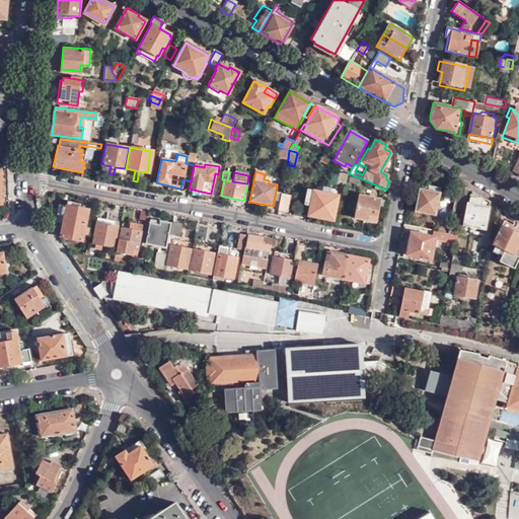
[(338,189),(345,190),(348,173),(341,172),(338,189)]
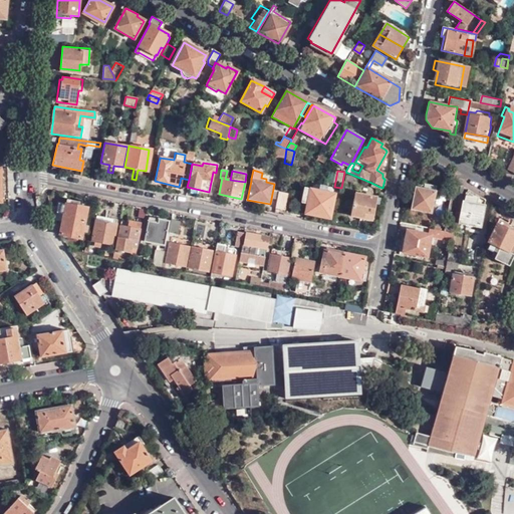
[(455,214),(460,187),(452,183),(447,213),(455,214)]
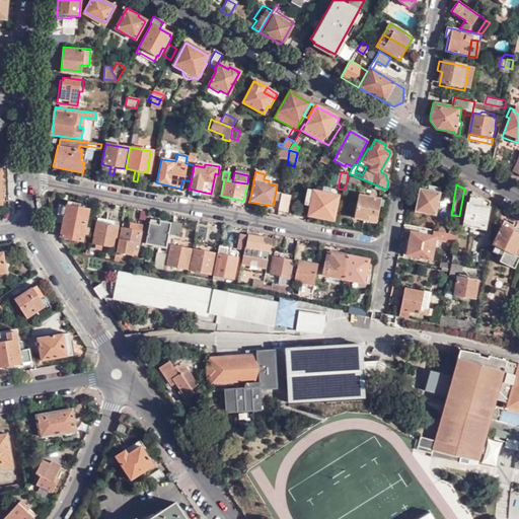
[(434,215),(439,188),(427,186),(426,191),(419,189),(414,211),(434,215)]
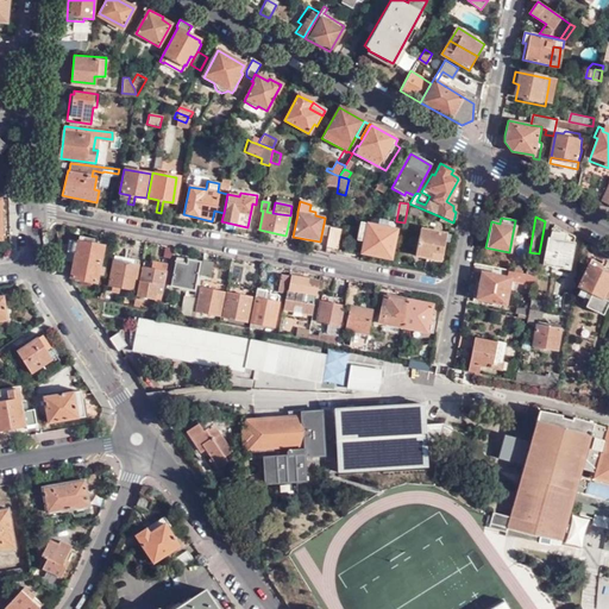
[(364,242),(362,253),(393,259),(397,230),(388,228),(389,221),(380,220),(378,226),(360,223),(358,240),(364,242)]
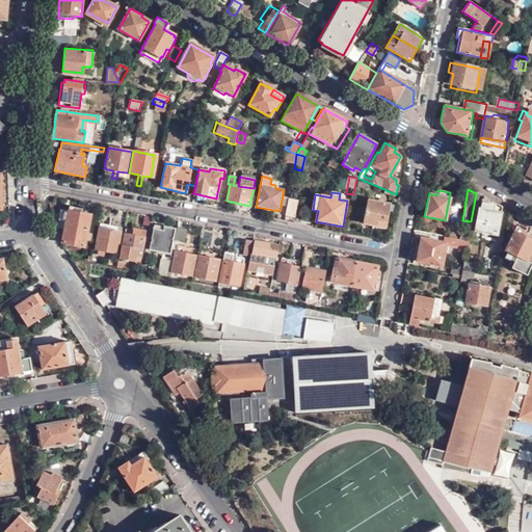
[(496,235),(501,207),(476,193),(471,221),(471,224),(476,224),(475,231),(496,235)]
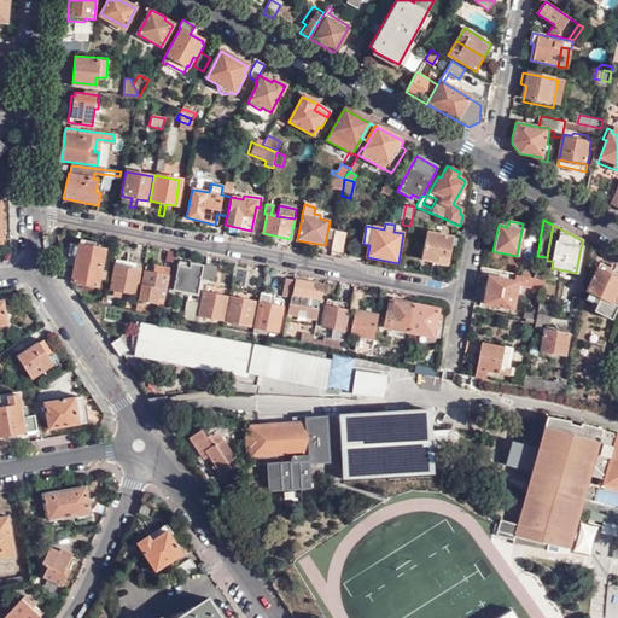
[(334,232),(331,251),(343,252),(345,233),(334,232)]
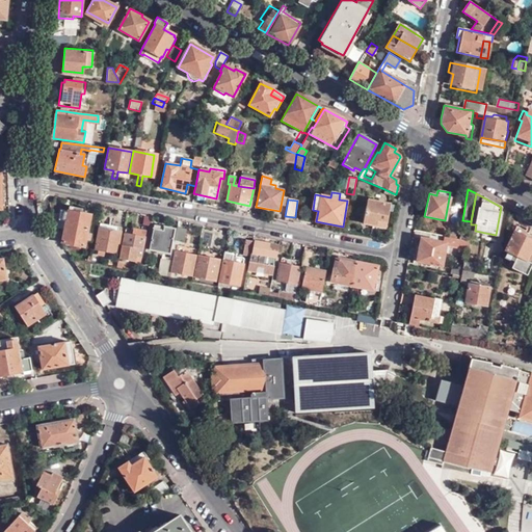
[(370,238),(374,238),(376,228),(386,230),(388,218),(391,219),(393,205),(368,200),(363,223),(373,225),(370,238)]
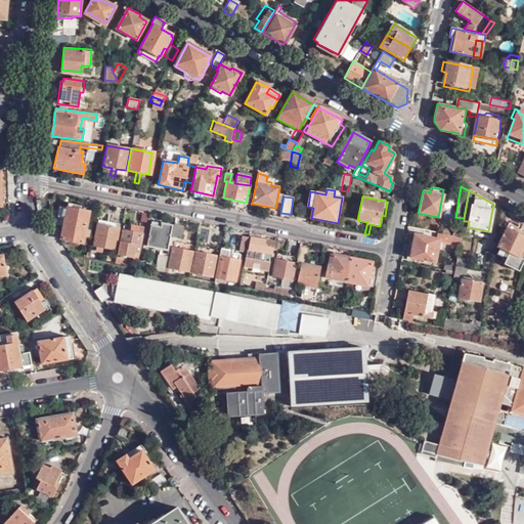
[(87,225),(91,209),(69,203),(67,208),(60,206),(58,217),(64,218),(60,238),(81,244),(82,236),(86,237),(87,231),(84,230),(85,225),(87,225)]
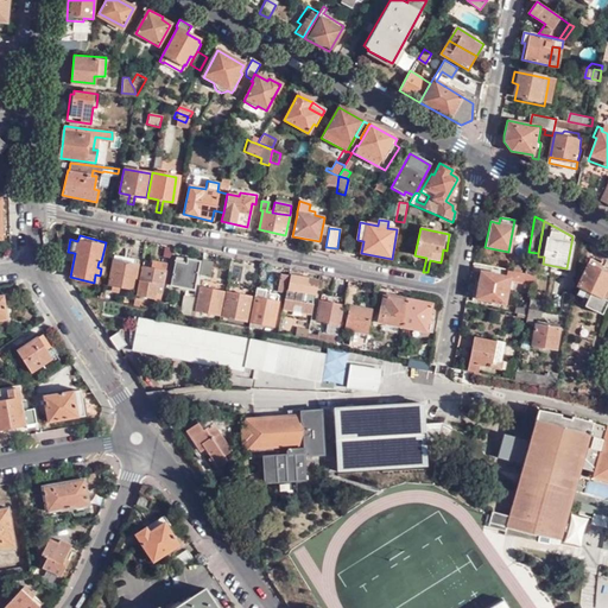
[(133,290),(139,260),(128,259),(131,249),(126,248),(124,257),(114,255),(108,285),(133,290)]
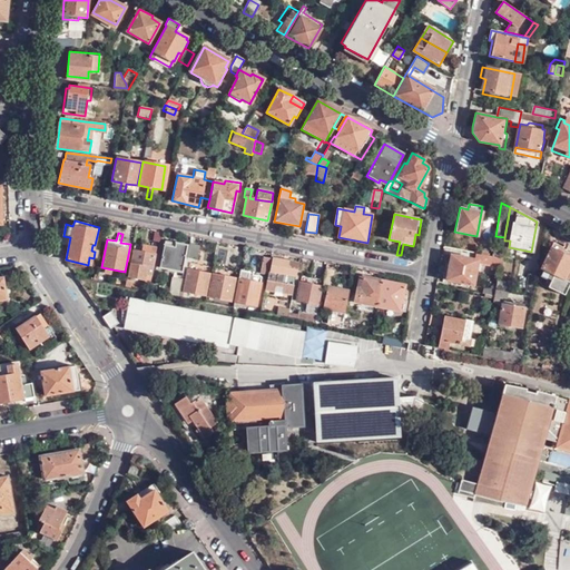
[(546,287),(562,295),(569,283),(567,282),(569,273),(569,265),(569,266),(569,264),(569,251),(566,249),(568,243),(557,237),(554,243),(552,243),(540,268),(541,269),(539,276),(549,281),(546,287)]
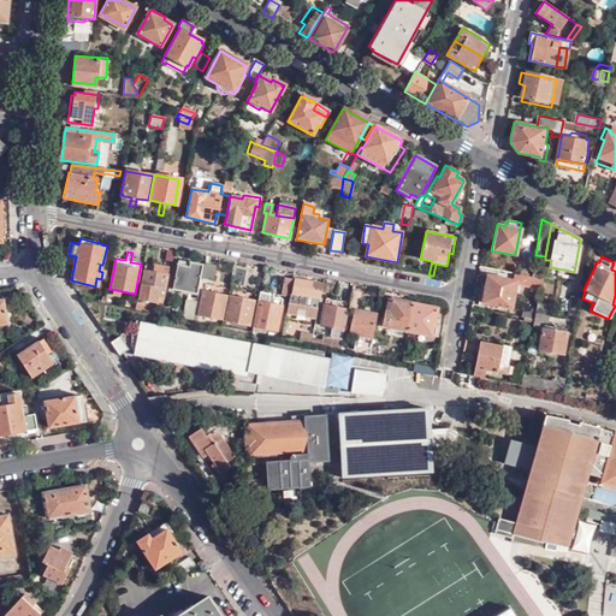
[(196,294),(202,266),(178,261),(172,290),(196,294)]
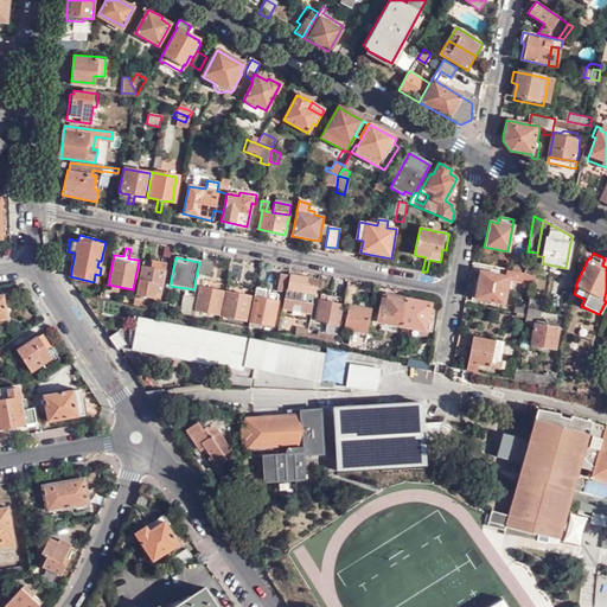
[(211,262),(202,260),(198,275),(209,278),(211,262)]
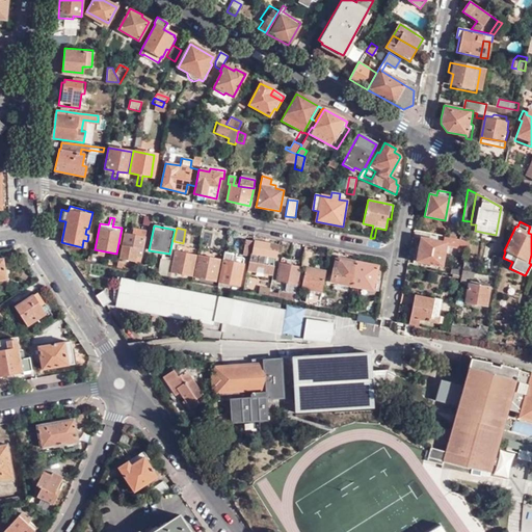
[(134,230),(132,235),(145,238),(147,232),(134,230)]
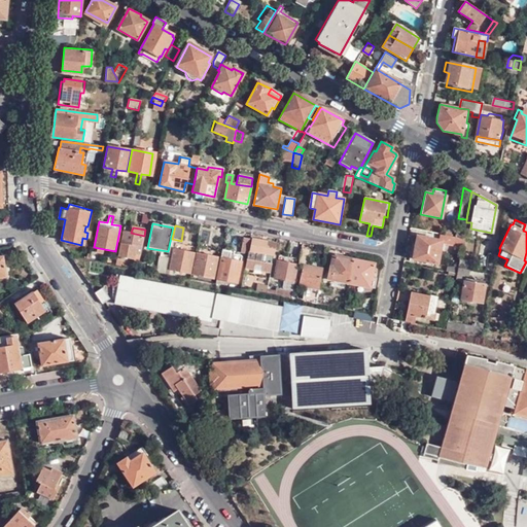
[(462,239),(464,231),(456,229),(455,238),(462,239)]
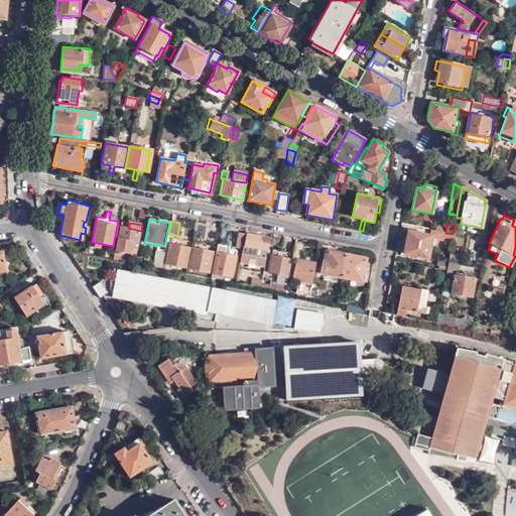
[(141,231),(128,228),(122,227),(116,251),(130,254),(132,249),(137,250),(141,231)]
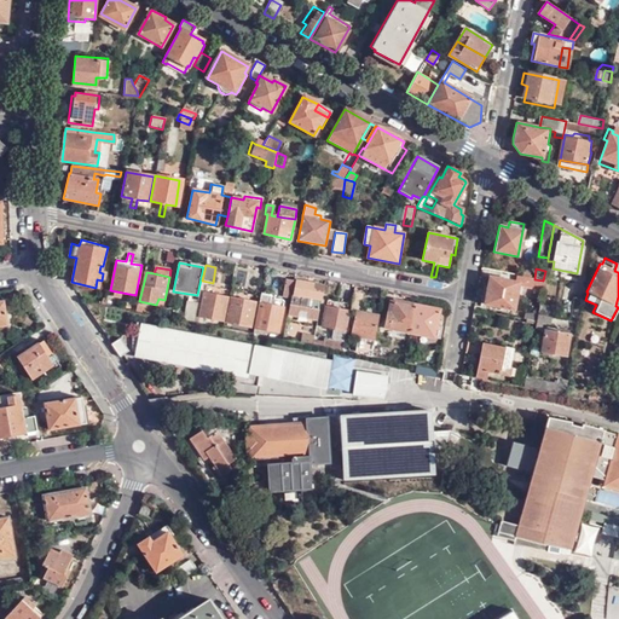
[(534,279),(525,277),(524,285),(538,288),(542,289),(543,281),(534,279)]
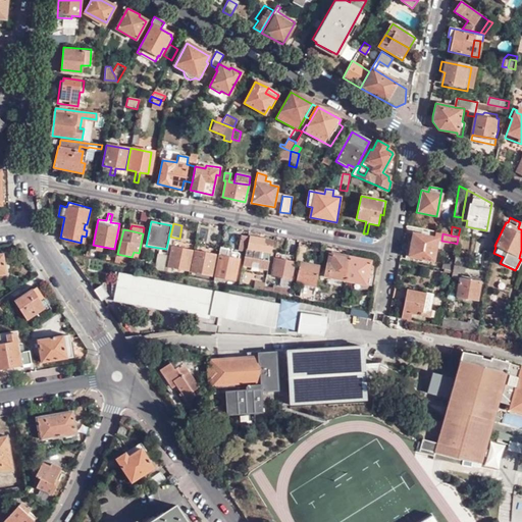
[(432,261),(436,239),(415,235),(413,243),(408,242),(405,258),(427,262),(428,261),(432,261)]
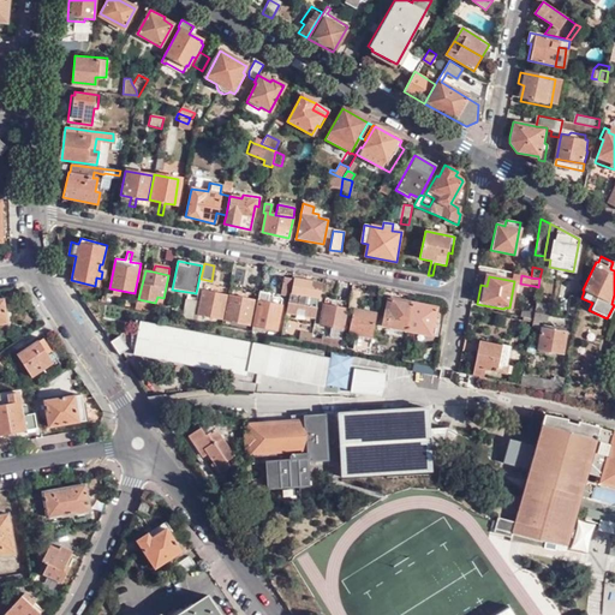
[(288,297),(290,292),(292,279),(284,278),(281,296),(288,297)]
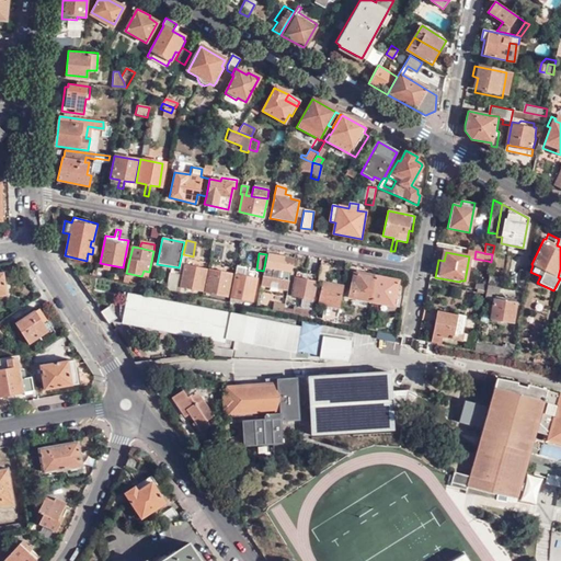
[(288,292),(294,261),(267,255),(265,267),(264,266),(263,271),(261,286),(270,288),(271,283),(278,284),(278,289),(288,292)]
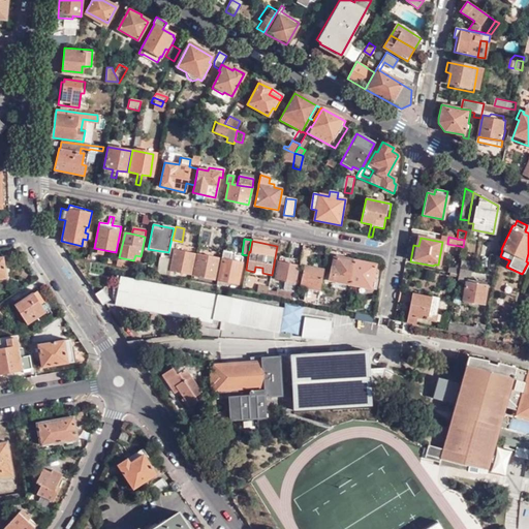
[(170,272),(173,272),(191,276),(195,249),(176,245),(173,263),(170,272)]
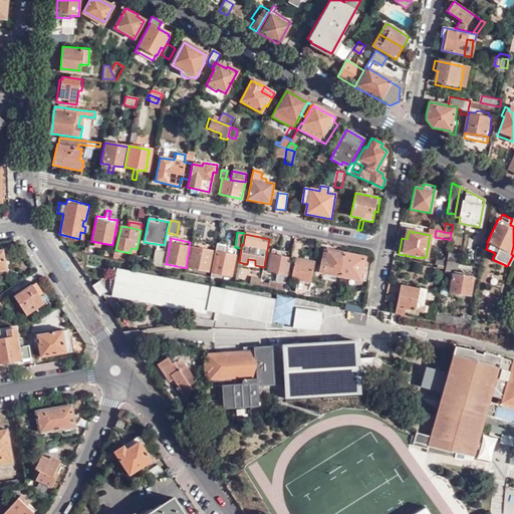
[(208,271),(213,246),(194,242),(190,268),(208,271)]
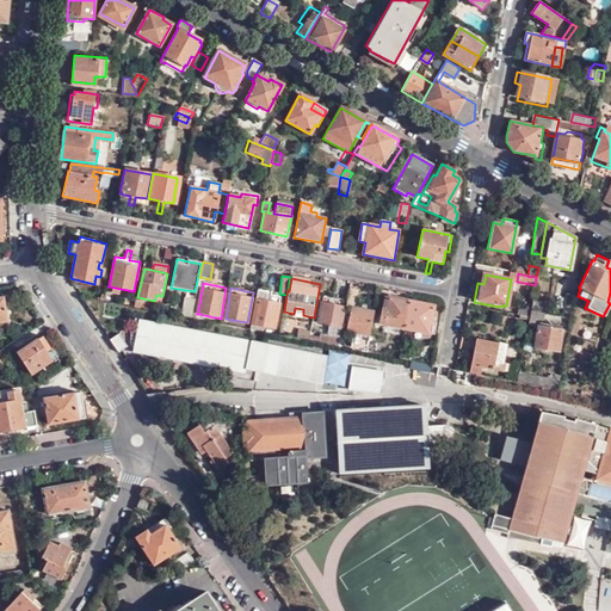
[(370,337),(375,313),(366,312),(368,307),(363,306),(362,310),(353,308),(357,291),(349,289),(346,301),(345,307),(350,308),(345,332),(353,333),(351,350),(368,353),(370,337)]
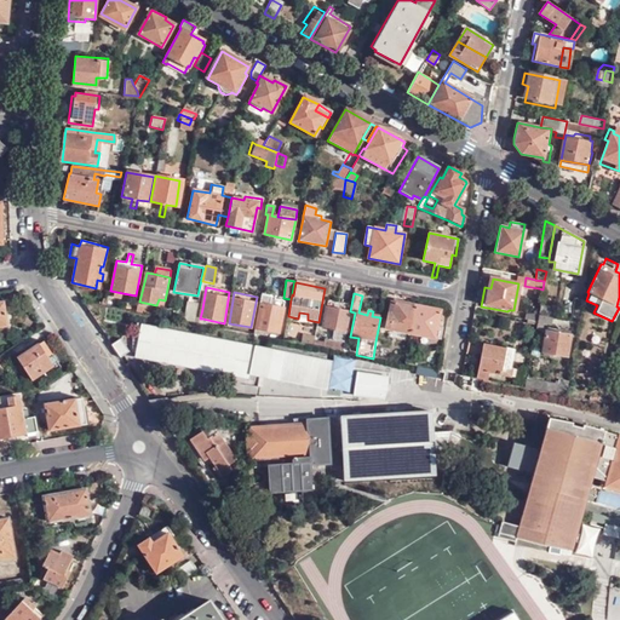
[(273,297),(260,294),(254,328),(280,333),(285,309),(270,306),(273,297)]
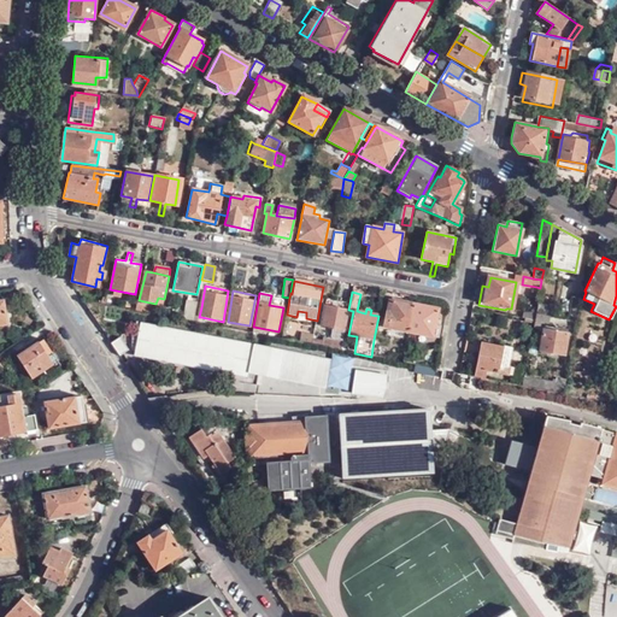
[(348,310),(350,304),(327,299),(321,327),(345,331),(348,310)]
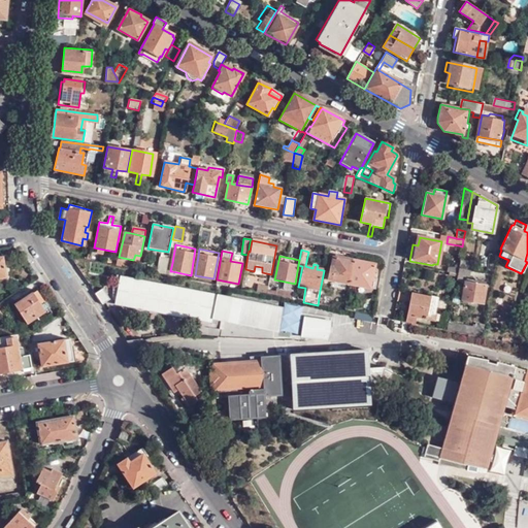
[(158,274),(165,275),(168,263),(169,258),(163,257),(161,269),(158,269),(158,274)]
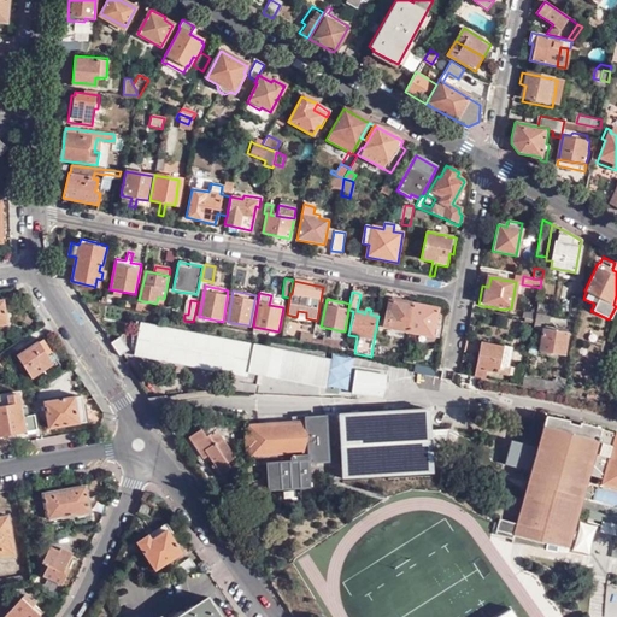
[(409,333),(413,305),(393,300),(392,304),(388,303),(386,312),(385,312),(382,328),(386,328),(385,336),(398,339),(400,330),(409,333)]
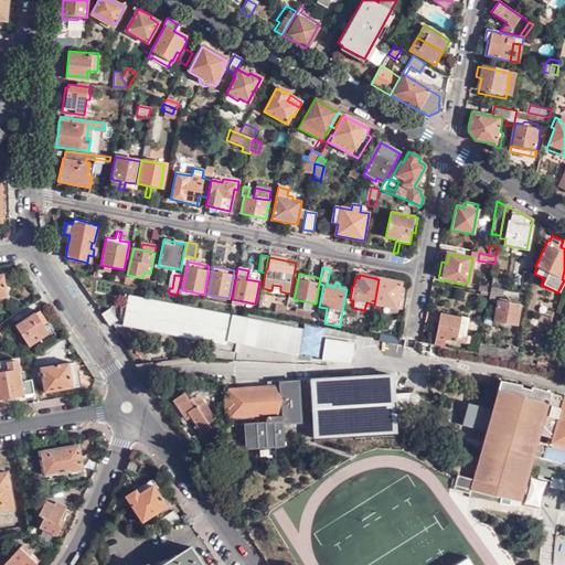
[(401,284),(379,279),(374,305),(379,306),(393,308),(402,310),(403,298),(402,298),(403,287),(400,287),(401,284)]
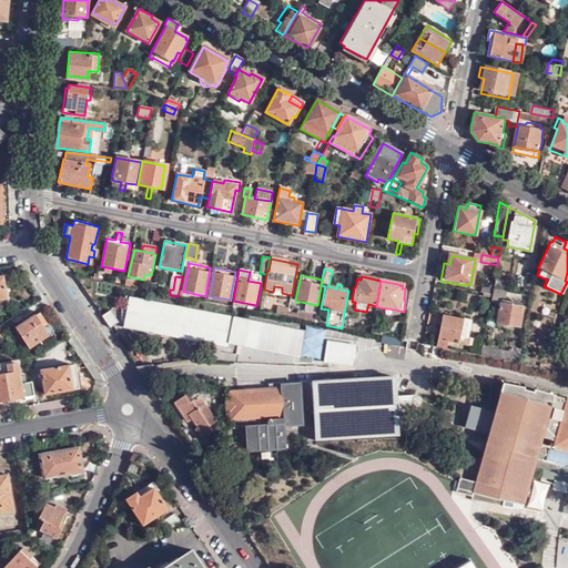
[(494,281),(493,288),(501,291),(503,282),(494,281)]
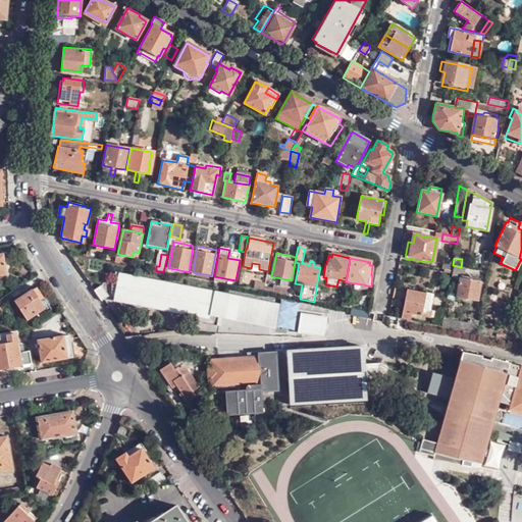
[(464,275),(465,268),(461,267),(453,265),(452,271),(452,272),(456,273),(464,275)]
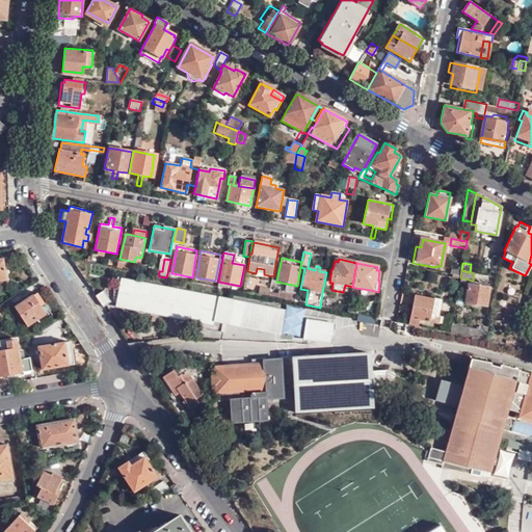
[(115,300),(213,319),(217,296),(120,276),(115,300)]
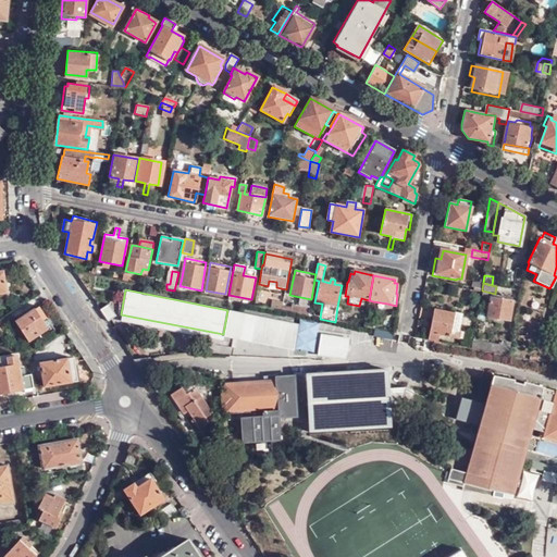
[(509,323),(512,305),(504,304),(504,300),(491,298),(486,319),(509,323)]
